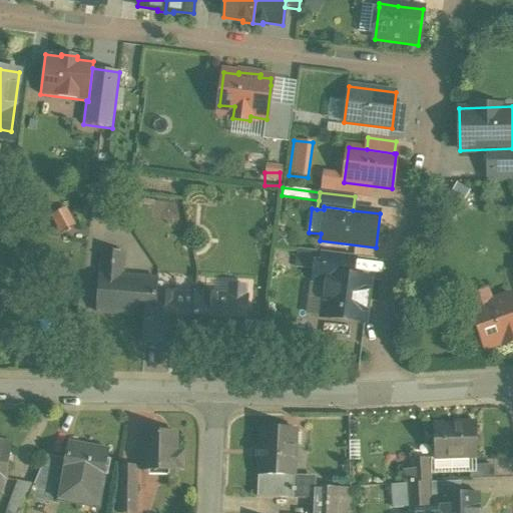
[(65,207),(49,215),(57,232),(73,225),(65,207)]
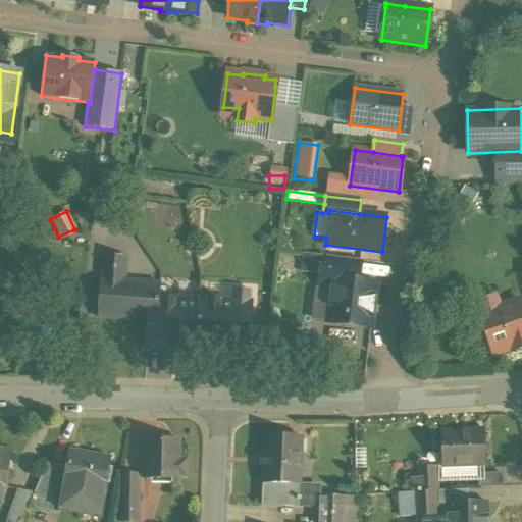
[(252,304),(198,301),(198,303),(159,300),(161,284),(124,282),(126,257),(103,256),(101,279),(100,279),(98,318),(149,321),(147,347),(172,349),(174,323),(197,324),(195,347),(248,351),(252,304)]
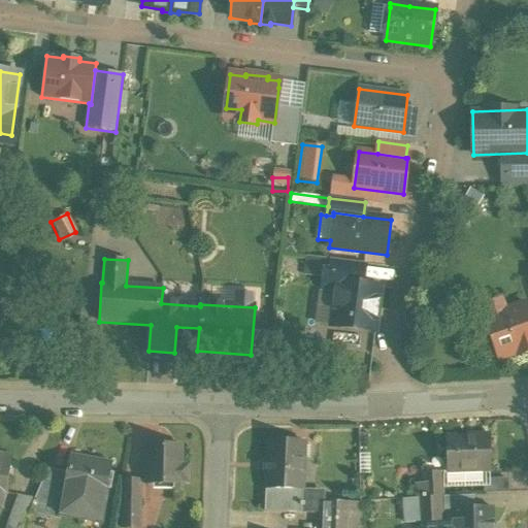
[(366,264),(331,260),(330,272),(325,272),(322,289),(336,291),(338,281),(363,285),(366,264)]
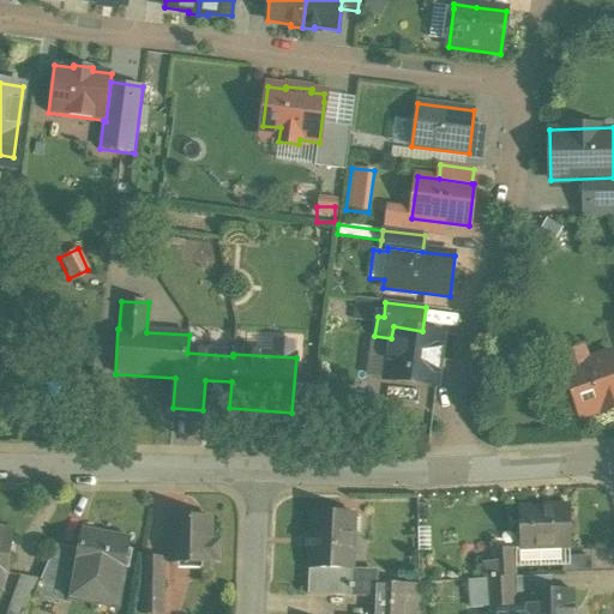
[(422,331),(393,326),(391,338),(386,380),(437,387),(443,333),(422,331)]
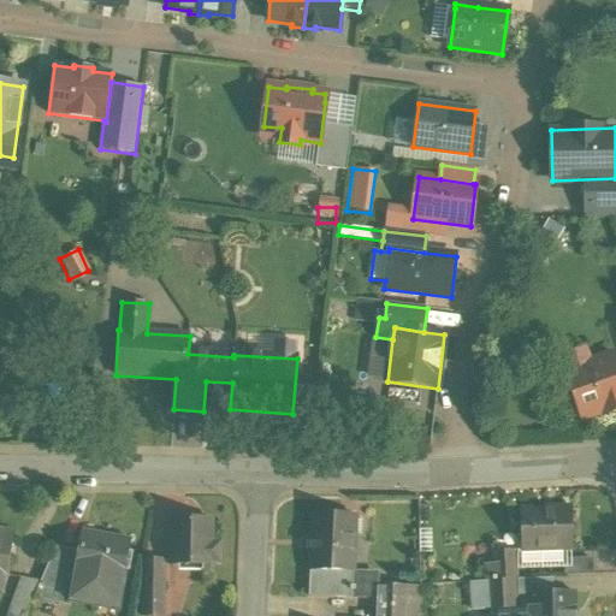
[(615,357),(615,355),(567,372),(584,419),(603,412),(604,414),(615,409),(615,357)]
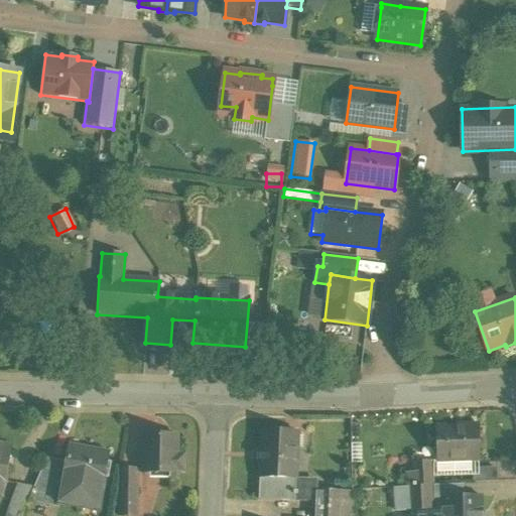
[(462,425),(463,427),(436,428),(437,462),(480,461),(479,425),(462,425)]
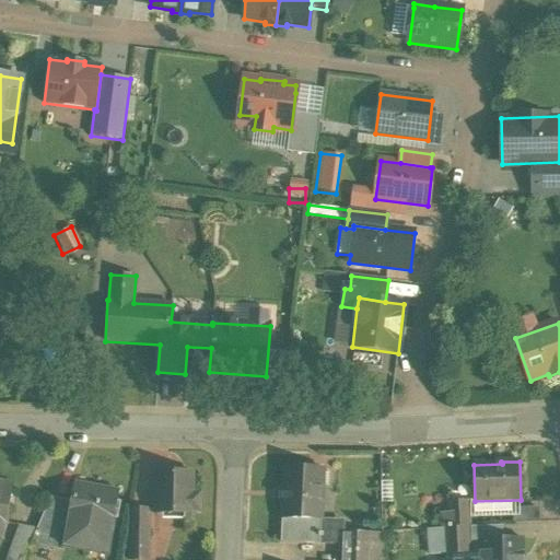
[(324,469),(284,468),(282,520),(322,521),(324,469)]
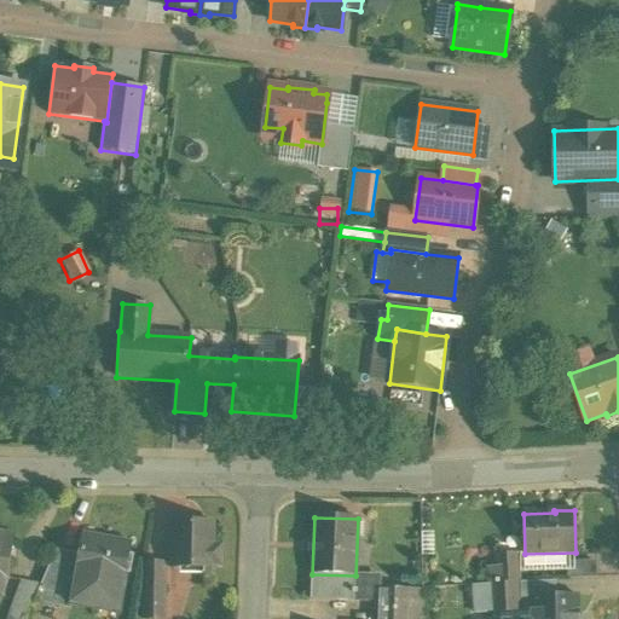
[(213,524),(172,522),(172,568),(213,568),(213,566),(220,566),(221,547),(213,547),(213,524)]
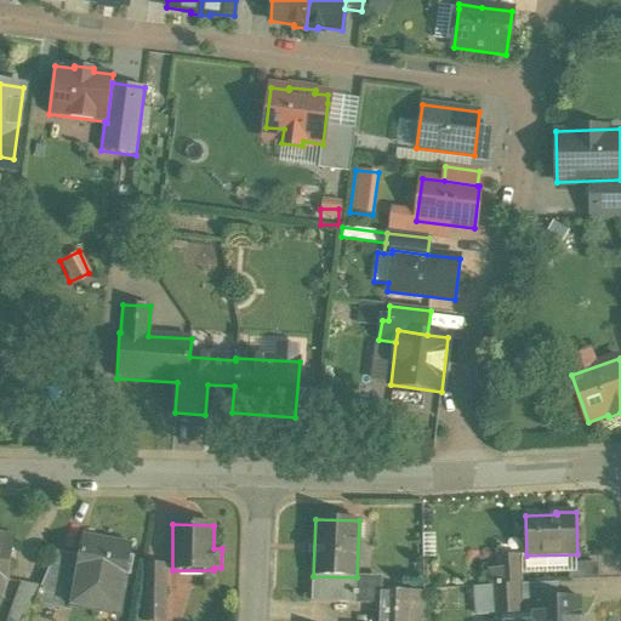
[(15,539),(0,536),(0,598),(4,599),(15,539)]
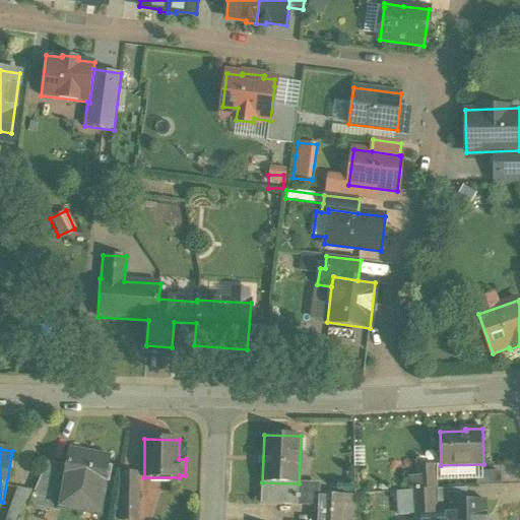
[(109,458),(71,451),(62,501),(100,507),(109,458)]
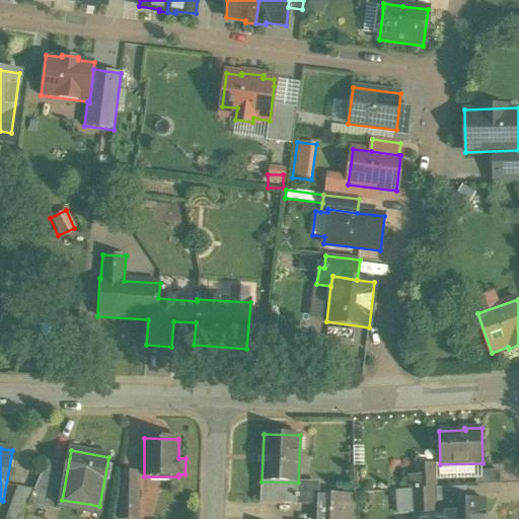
[(46,463),(30,501),(29,505),(51,509),(59,466),(46,463)]
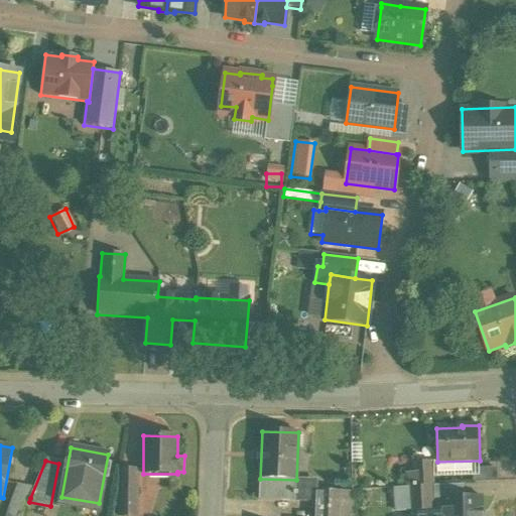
[(430,462),(414,463),(416,487),(432,486),(430,462)]
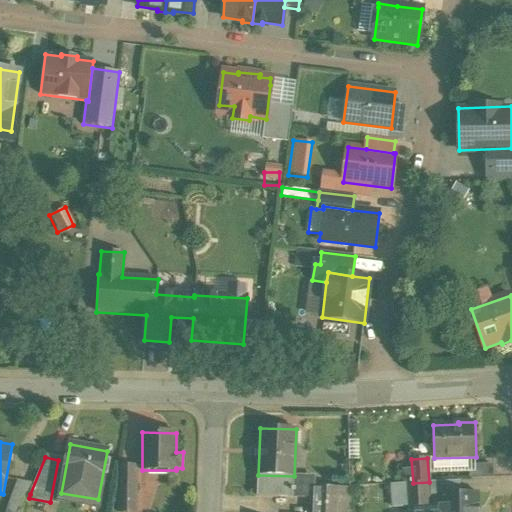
[(492,465),(469,466),(470,479),(493,477),(492,465)]
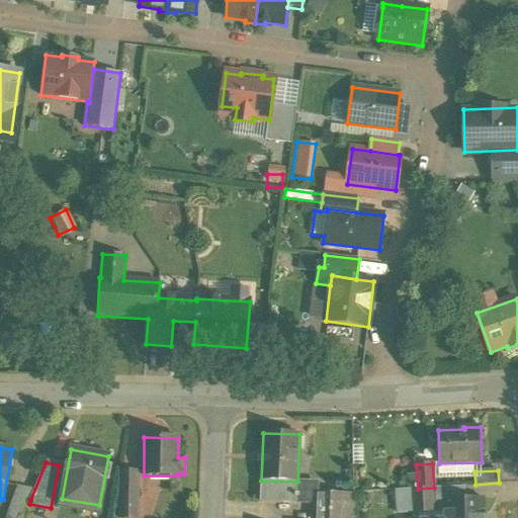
[(21,517),(32,490),(18,487),(7,517),(10,517),(21,517)]
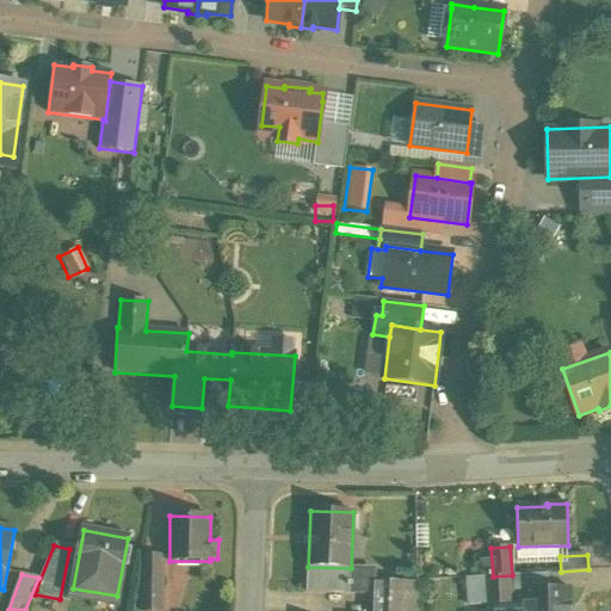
[(493,576),(485,576),(487,606),(513,604),(512,575),(493,576)]
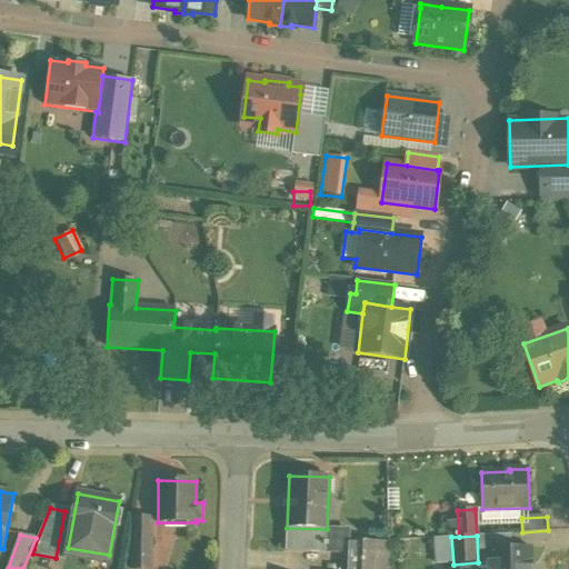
[(375,568),(377,542),(350,541),(348,568),(375,568)]
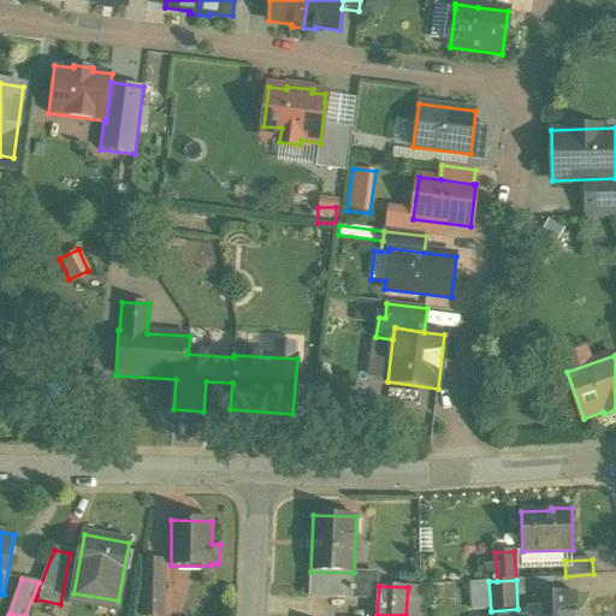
[(164,615),(165,588),(143,588),(142,615),(164,615)]
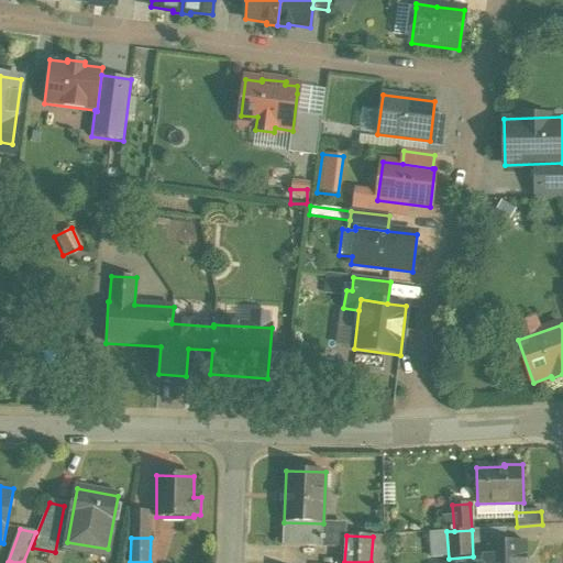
[(525,562),(525,542),(484,543),(484,562),(525,562)]
